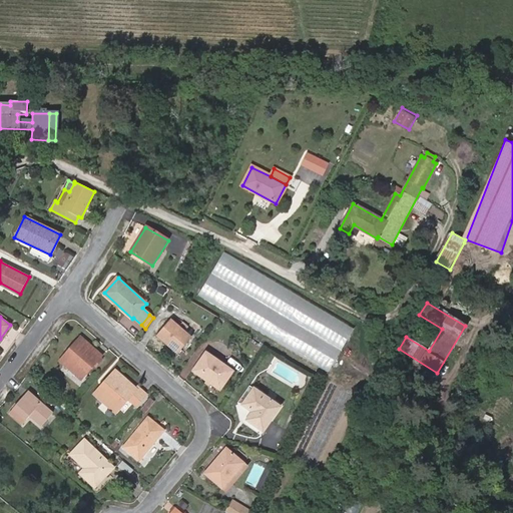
[(191,337),(172,319),(158,335),(177,352),(191,337)]
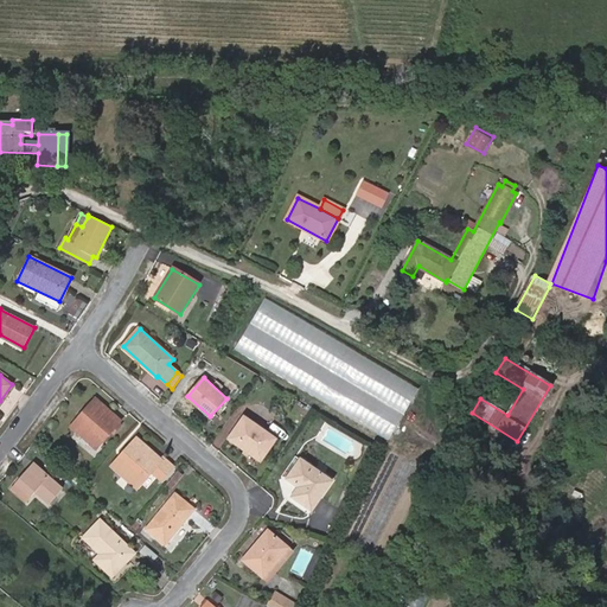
[(120,421),(95,398),(71,427),(96,448),(120,421)]
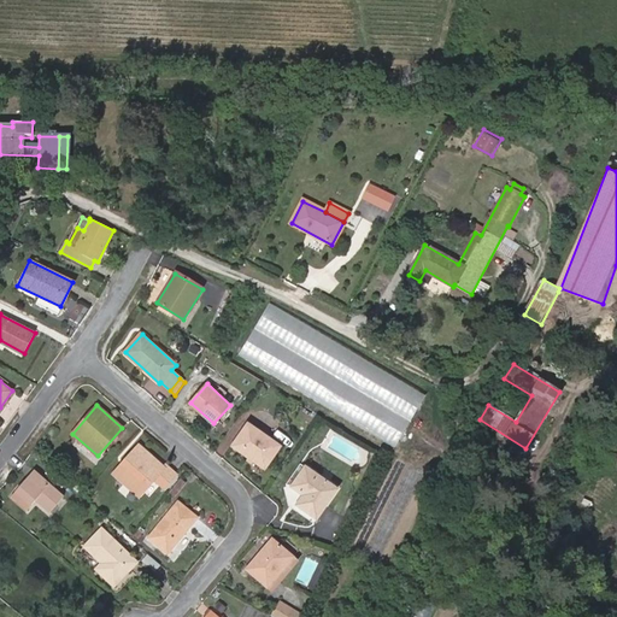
[(280,446),(248,424),(233,446),(265,468),(280,446)]
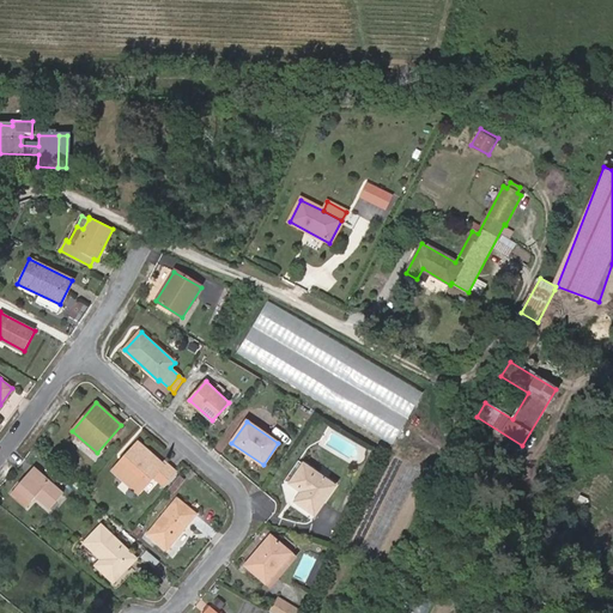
[(138,442),(126,456),(131,461),(119,474),(139,493),(152,478),(163,487),(175,473),(165,463),(164,465),(138,442)]
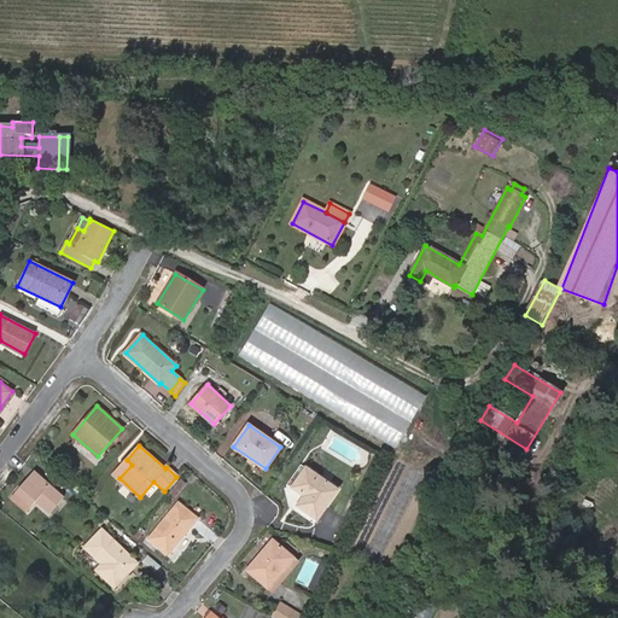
[(115,473),(120,478),(132,465),(127,460),(115,473)]
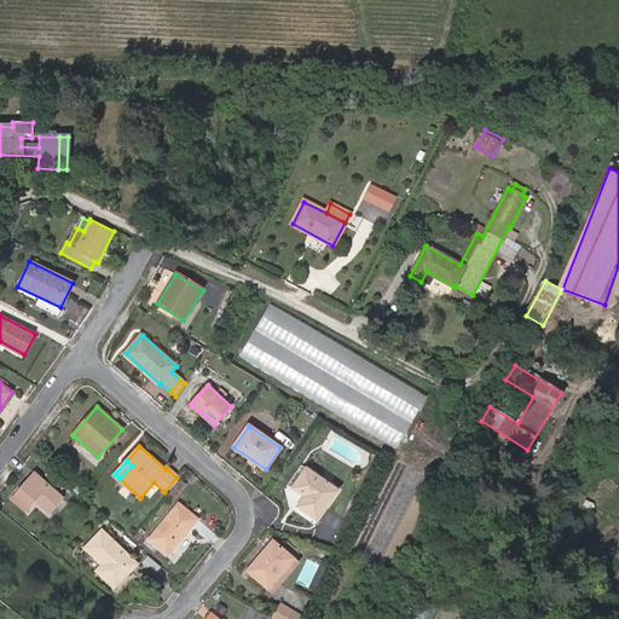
[(337,491),(306,469),(294,487),(305,496),(299,505),(318,520),(337,491)]
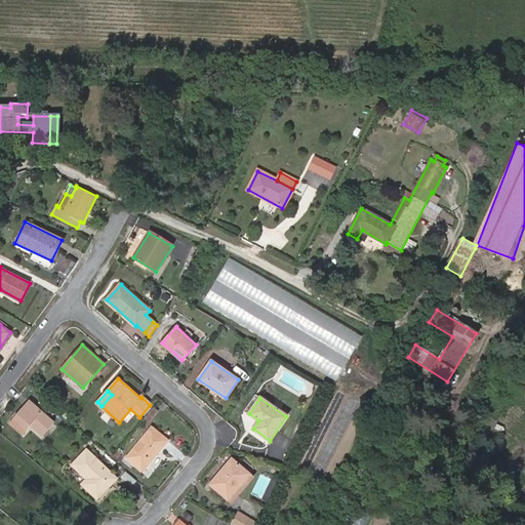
[(29,400),(17,413),(31,426),(42,436),(54,422),(29,400)]
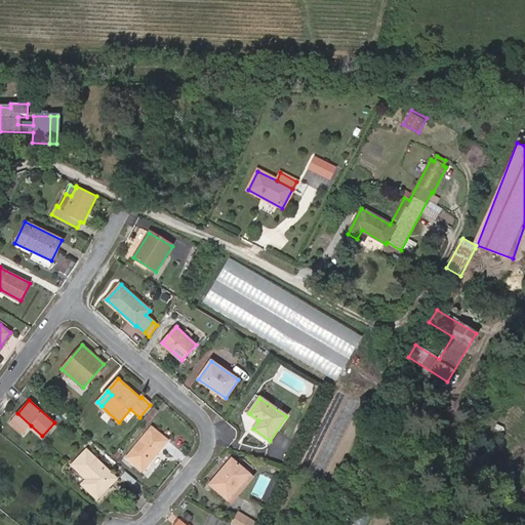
[(159,412),(155,408),(146,419),(150,423),(159,412)]
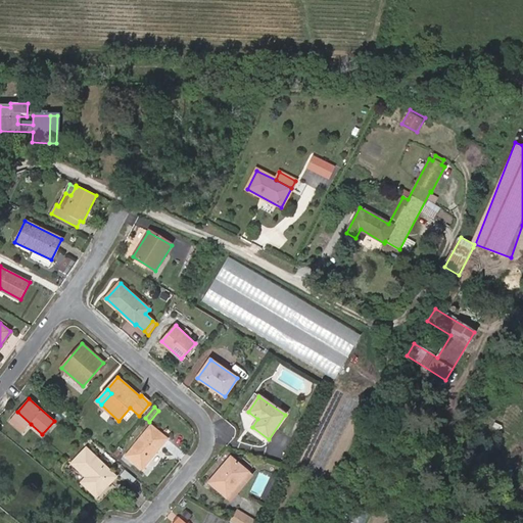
[(24,432),(31,424),(17,412),(9,421),(24,432)]
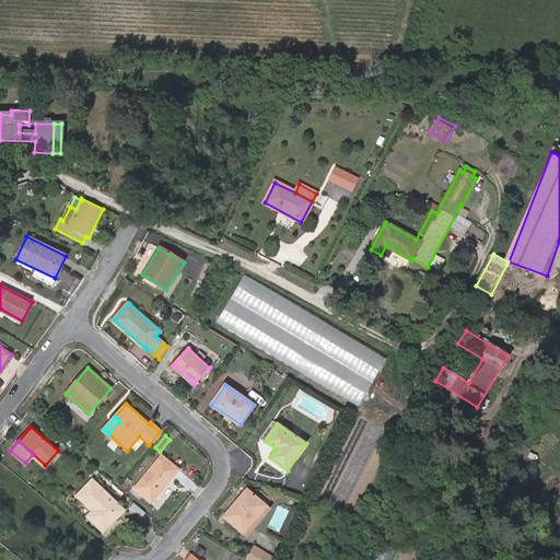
[(178,469),(162,455),(136,488),(152,502),(178,469)]
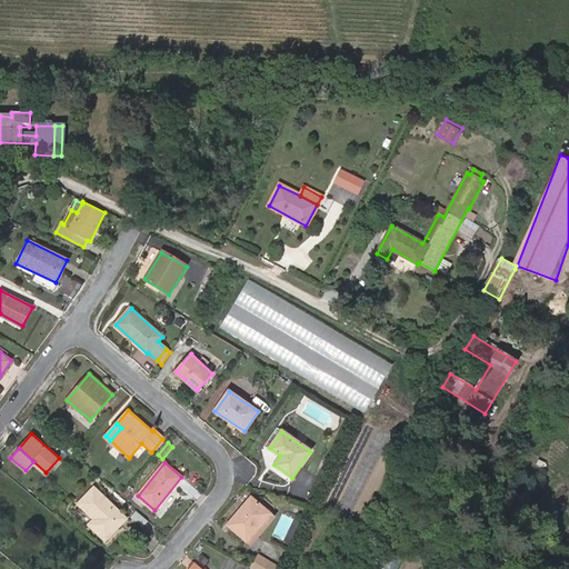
[(127,519),(95,488),(79,503),(95,519),(90,525),(107,540),(127,519)]
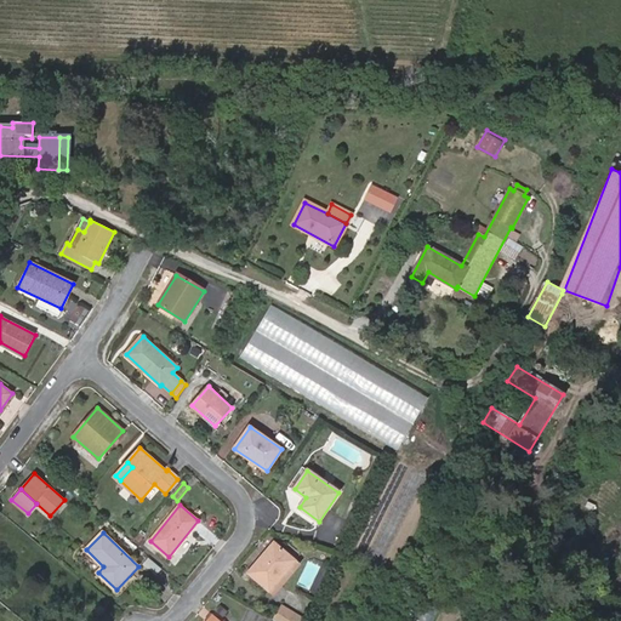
[(265,558),(275,545),(273,542),(262,556),(265,558)]
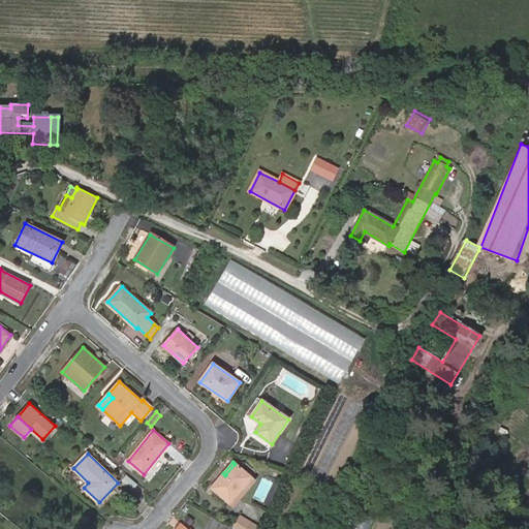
[(225,475),(223,473),(212,489),(229,503),(251,477),(235,464),(225,475)]
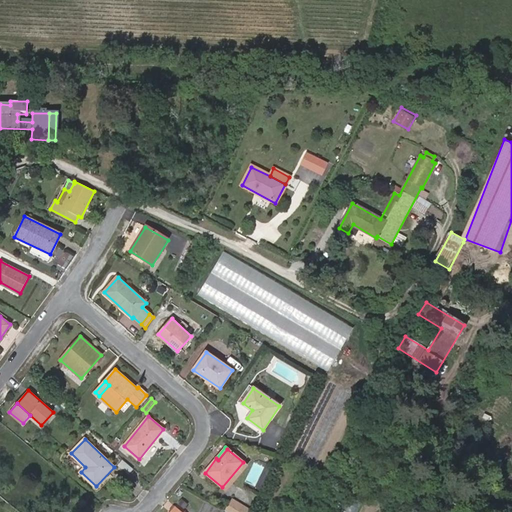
[(254,461),(247,481),(257,484),(264,465),(254,461)]
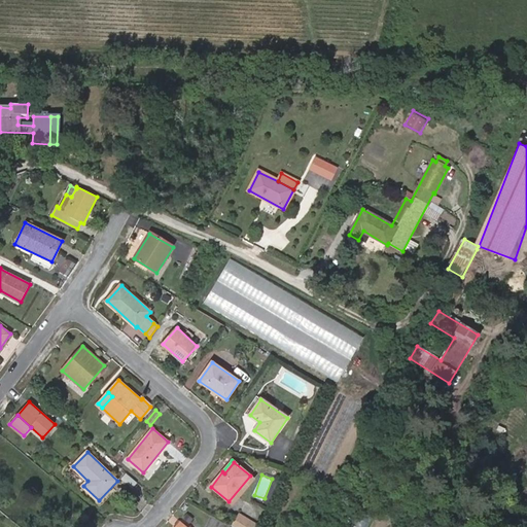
[(255,481),(250,476),(229,501),(234,505),(255,481)]
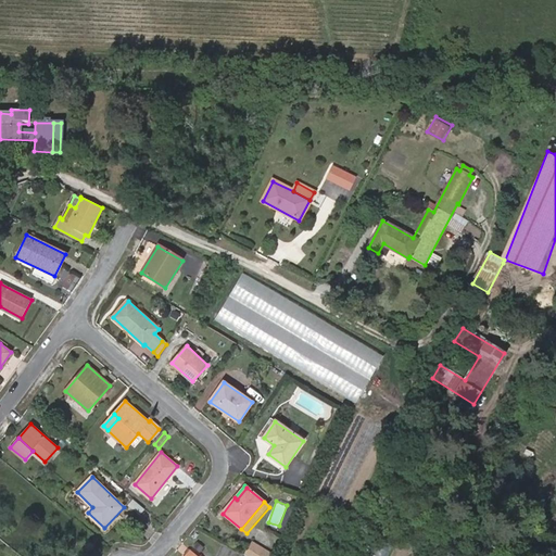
[(380,541),(371,555),(388,555),(393,546),(380,541)]
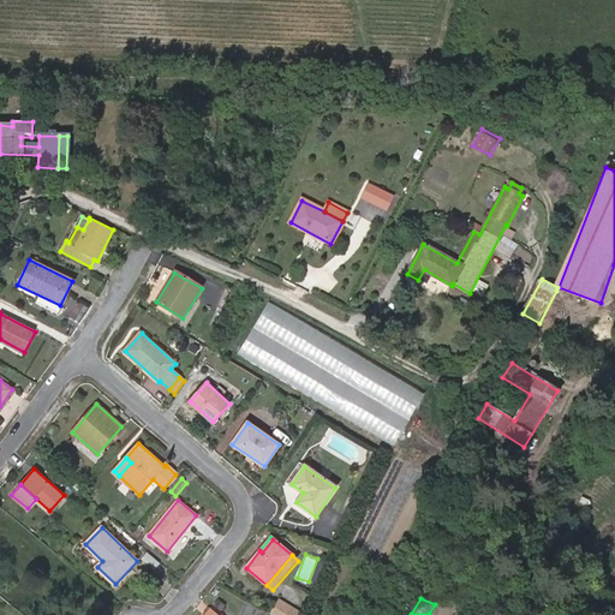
[(278,599),(269,613),(273,614),(300,614),(302,613),(278,599)]
